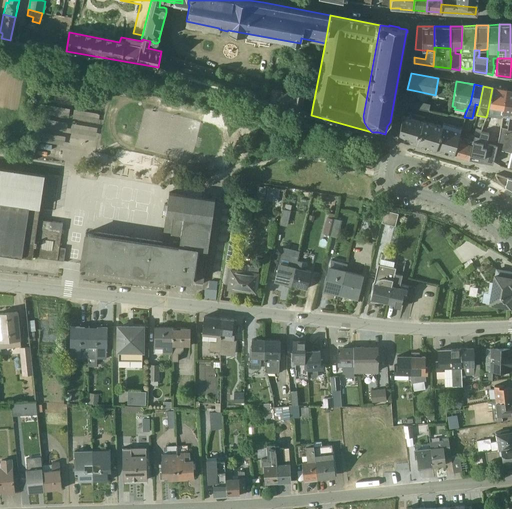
[(511,91),(492,88),(487,114),(486,117),(484,121),(493,123),(493,115),(501,117),(499,127),(500,127),(511,130),(511,128),(511,91)]
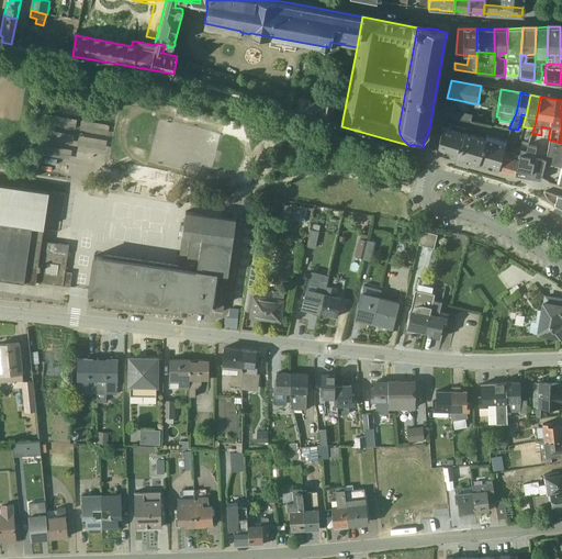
[(341,126),(344,114),(333,112),(334,104),(324,103),(324,104),(310,102),(310,100),(299,98),(296,110),(341,126)]
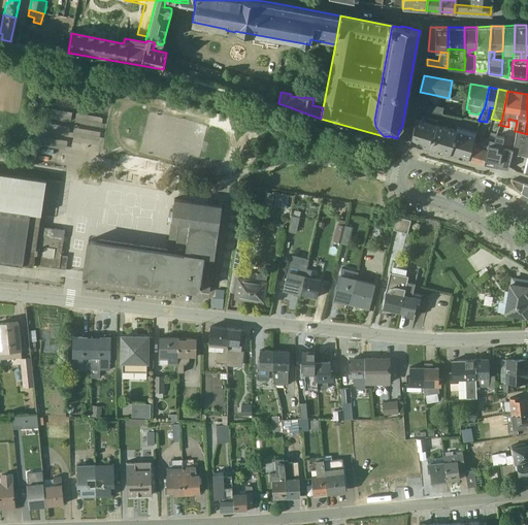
[(430,94),(420,92),(418,102),(419,102),(418,109),(441,115),(442,107),(428,104),(430,94)]
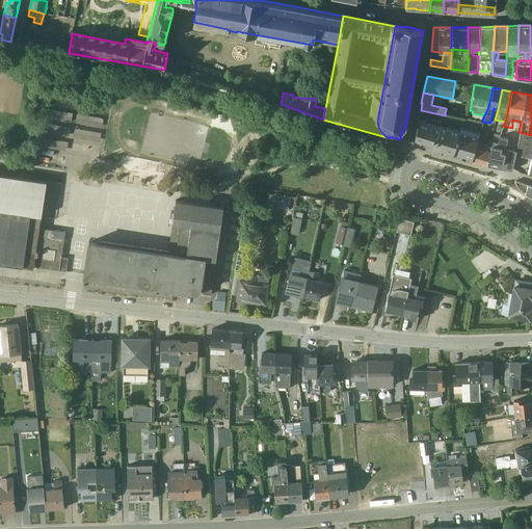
[(415,144),(432,150),(439,126),(440,122),(419,115),(413,142),(415,144)]
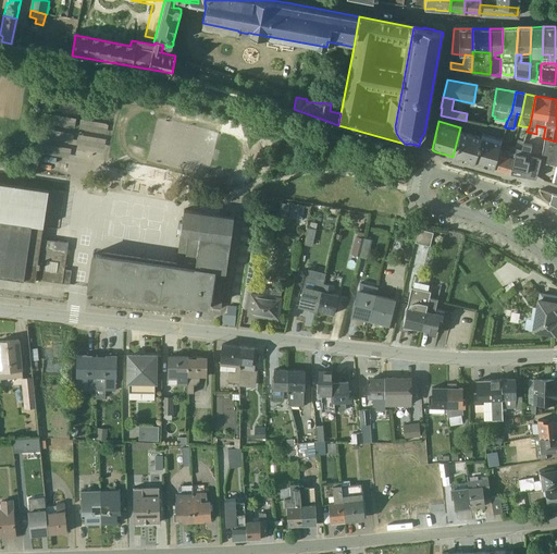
[(459,132),(453,157),(473,163),(480,138),(459,132)]
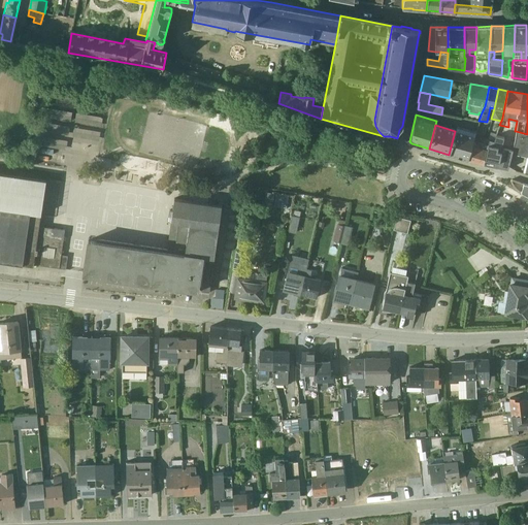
[(455,131),(449,155),(467,160),(473,140),(475,132),(456,127),(455,131)]
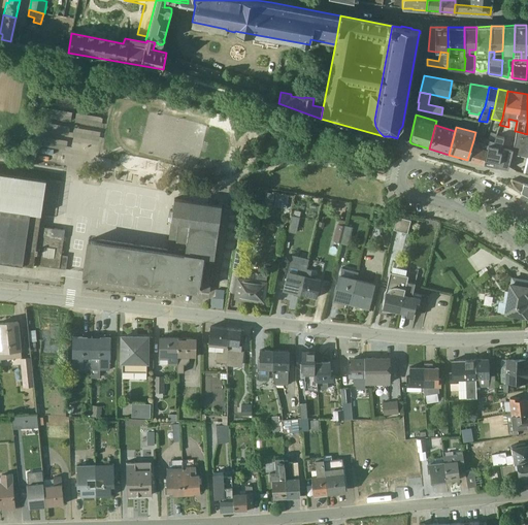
[(488,138),(493,141),(496,132),(491,130),(488,138)]
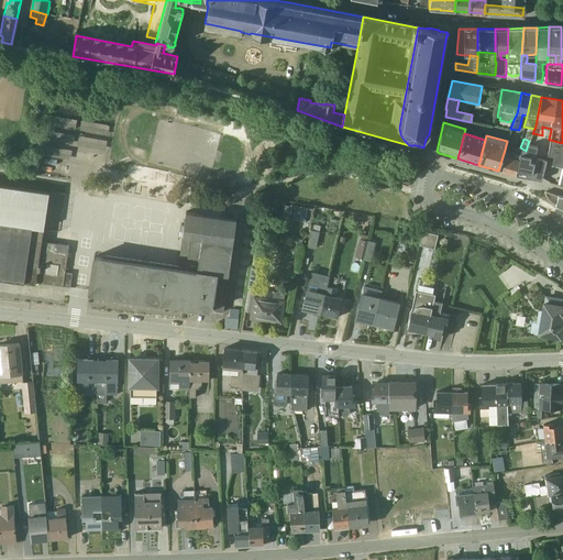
[(562,141),(562,143),(550,140),(549,154),(545,164),(562,168),(562,162),(562,141)]
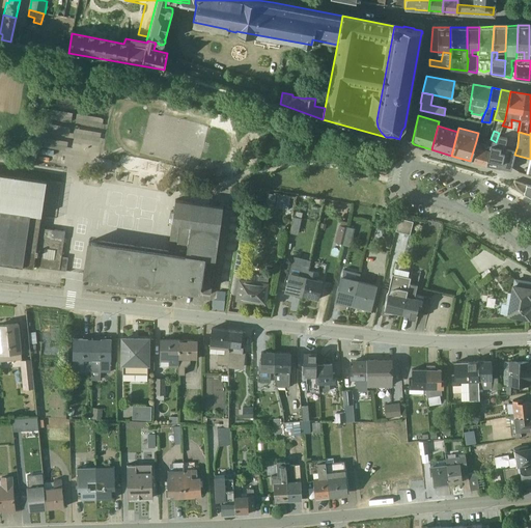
[(476,141),(470,161),(485,165),(491,145),(482,143),(476,141)]
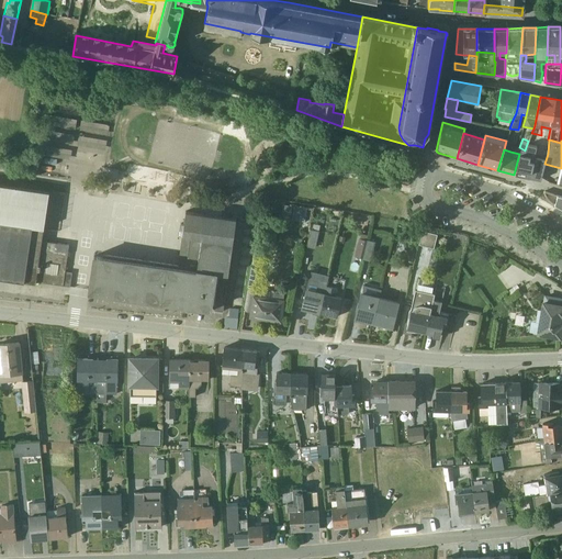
[(0,186),(0,279),(35,284),(36,283),(70,288),(72,274),(65,272),(69,246),(42,242),(49,193),(0,186)]
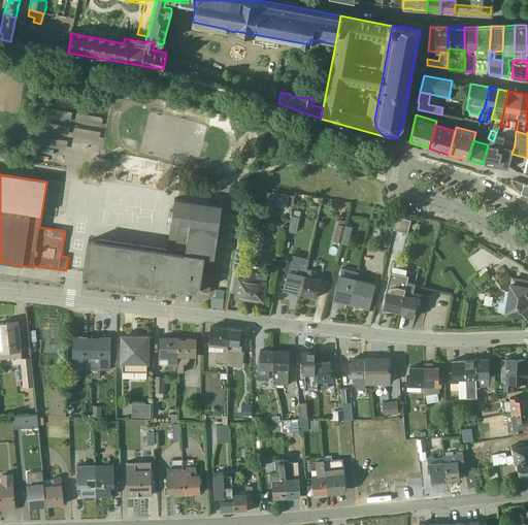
[(527,198),(527,185),(513,181),(521,194),(527,198)]
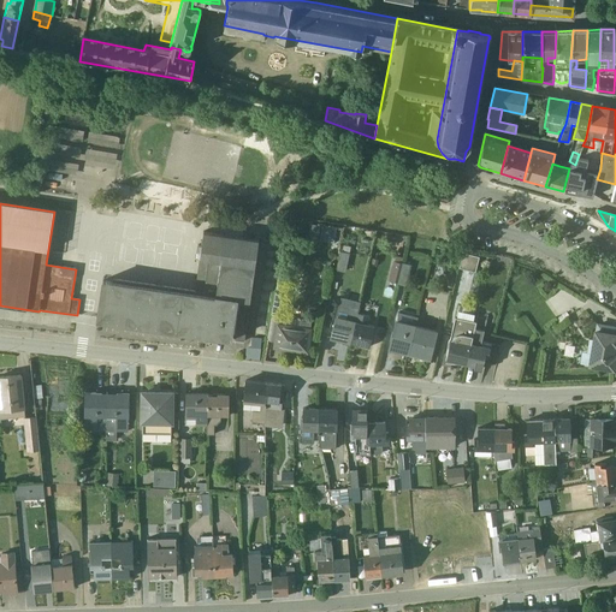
[(320,242),(333,244),(336,230),(323,227),(320,242)]
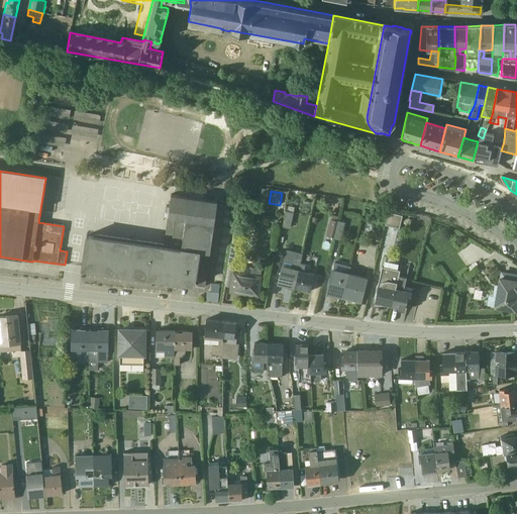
[(82,270),(194,286),(194,281),(196,281),(196,284),(197,286),(205,287),(217,202),(171,195),(169,206),(167,206),(165,217),(168,217),(164,246),(86,235),(82,270)]
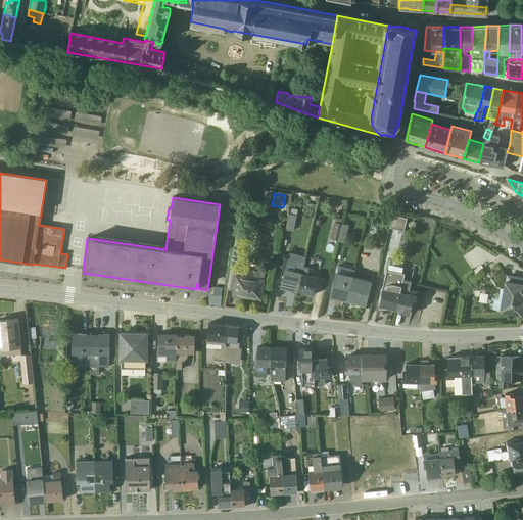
[(285,230),(293,232),(296,217),(295,216),(296,209),(290,208),(289,215),(288,215),(285,230)]
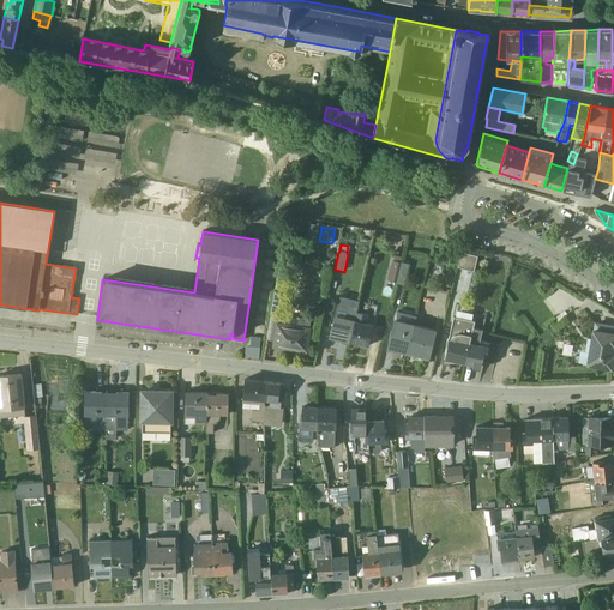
[(477,258),(461,253),(457,269),(474,272),(477,258)]
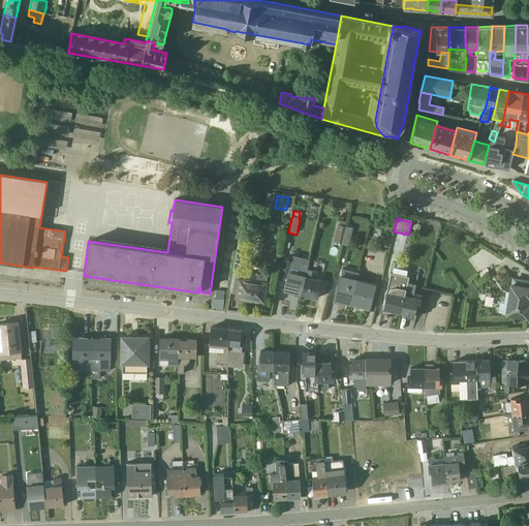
[(334,243),(340,244),(344,227),(338,225),(334,243)]
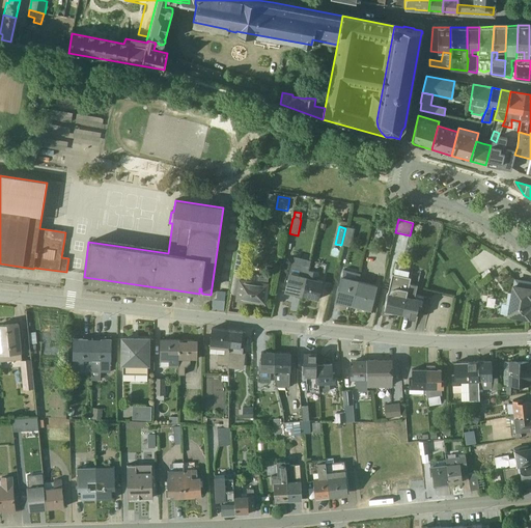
[(341,245),(341,246),(348,248),(354,229),(345,227),(345,228),(341,245)]
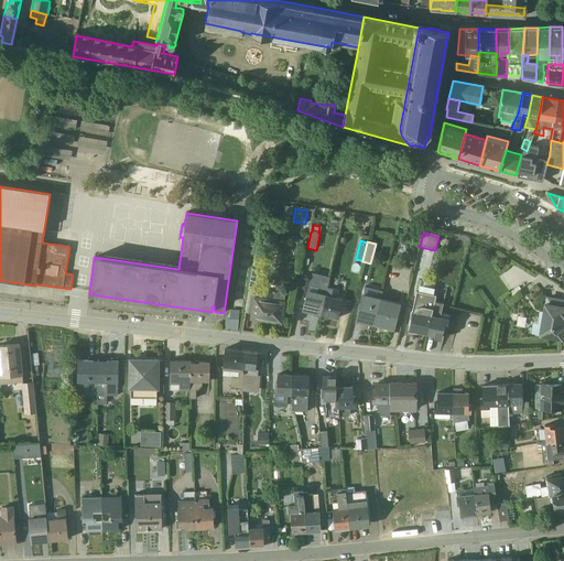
[(252,267),(261,267),(262,256),(255,255),(252,267)]
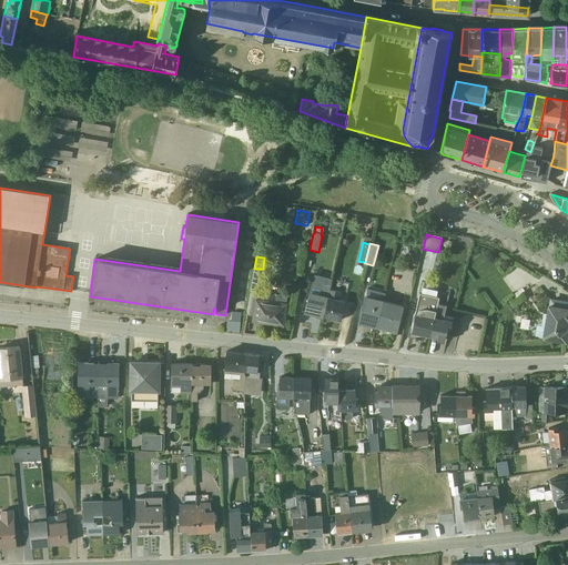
[(252,316),(254,299),(256,299),(256,294),(261,271),(252,270),(249,291),(250,291),(246,315),(252,316)]
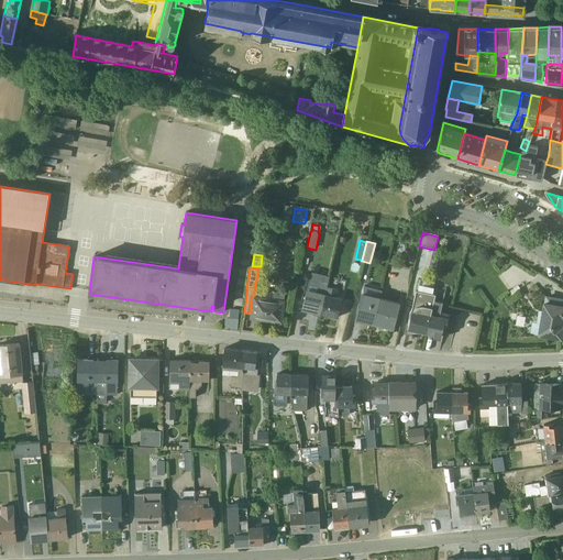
[(302,309),(320,314),(327,287),(329,275),(318,273),(315,284),(319,285),(318,292),(307,289),(302,309)]
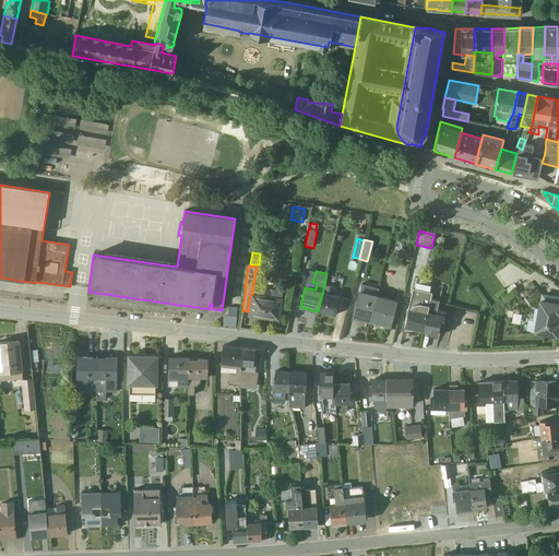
[(353,317),(371,321),(377,296),(379,288),(360,284),(353,317)]
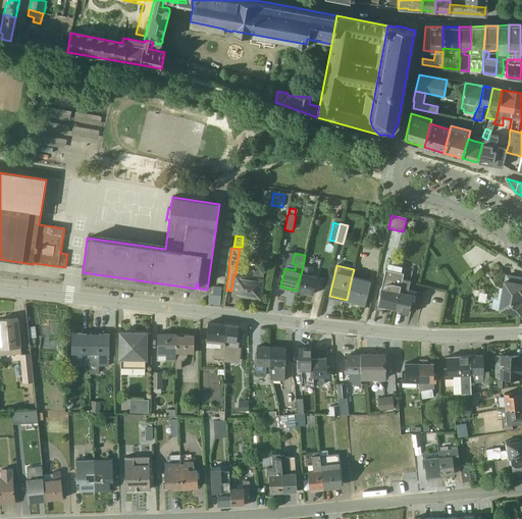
[(479,265),(471,271),(474,275),(482,268),(479,265)]
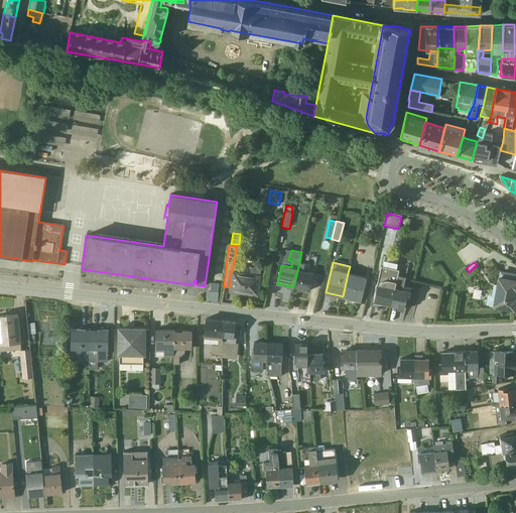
[(299,263),(293,287),(308,291),(313,273),(307,272),(309,265),(299,263)]
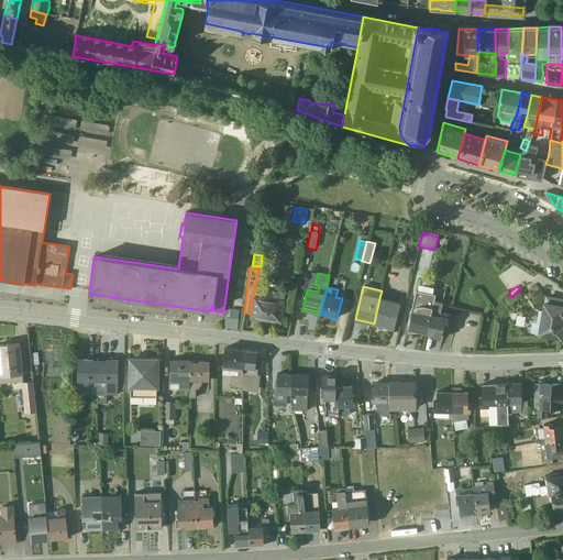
[(422,333),(426,333),(433,300),(434,295),(415,291),(407,330),(407,332),(422,335),(422,333)]
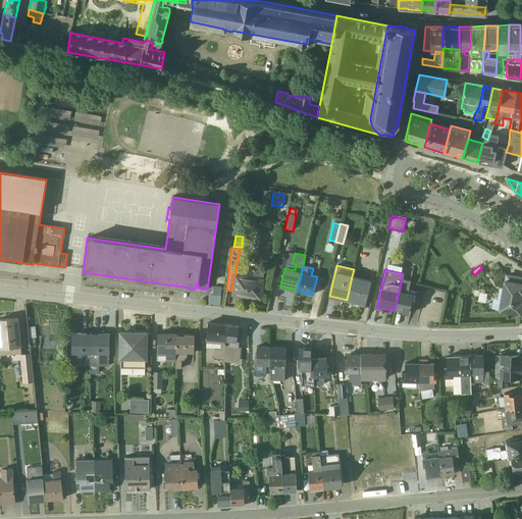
[(230,297),(261,301),(265,278),(262,278),(252,276),(246,275),(236,274),(233,274),(231,291),(230,297)]
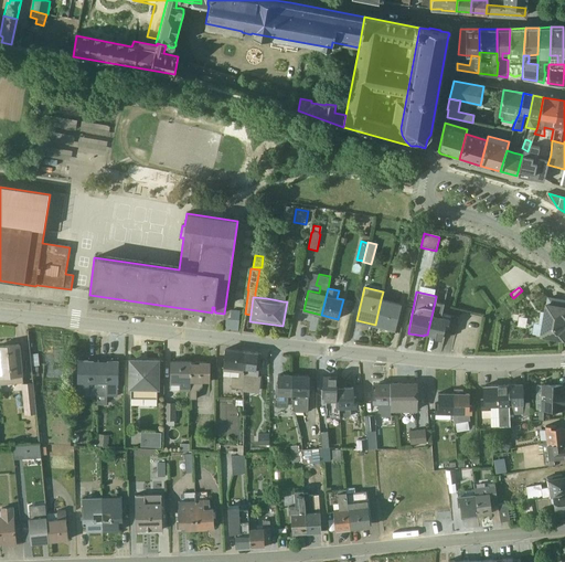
[(400,304),(381,299),(375,325),(394,330),(401,304),(400,304)]
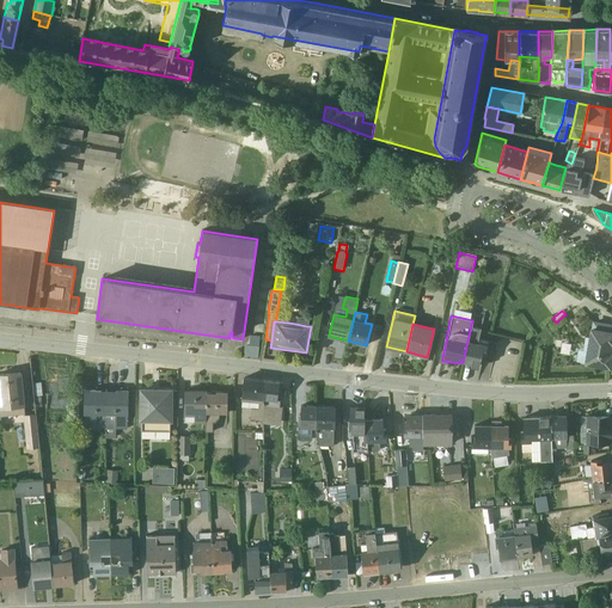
[(471,326),(463,362),(478,366),(481,355),(484,355),(487,347),(487,343),(477,341),(479,329),(471,326)]
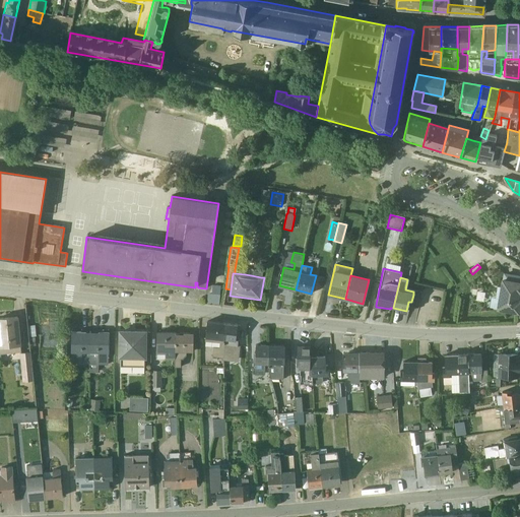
[(519,294),(519,282),(502,280),(497,309),(516,312),(517,313),(519,303),(517,302),(518,294),(519,294)]
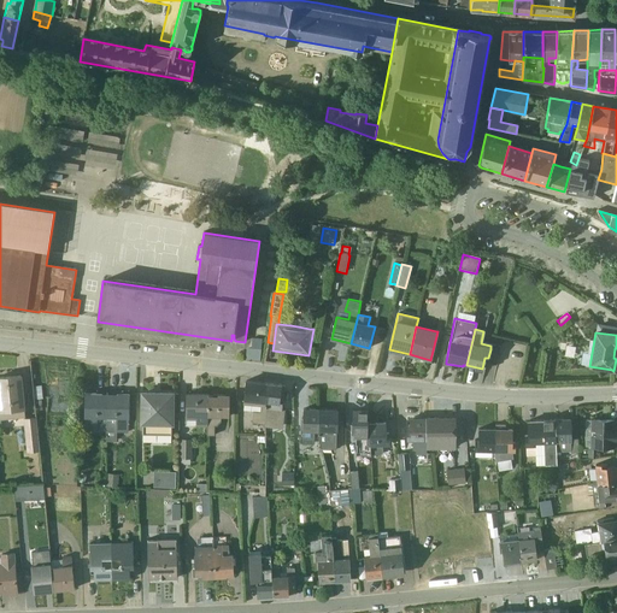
[(564,357),(574,358),(576,347),(566,346),(564,357)]
